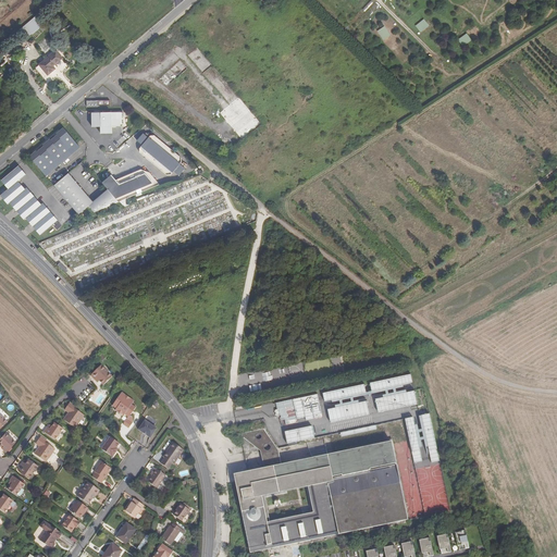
[(35,36),(41,32),(34,20),(17,29),(25,40),(34,35),(35,36)]
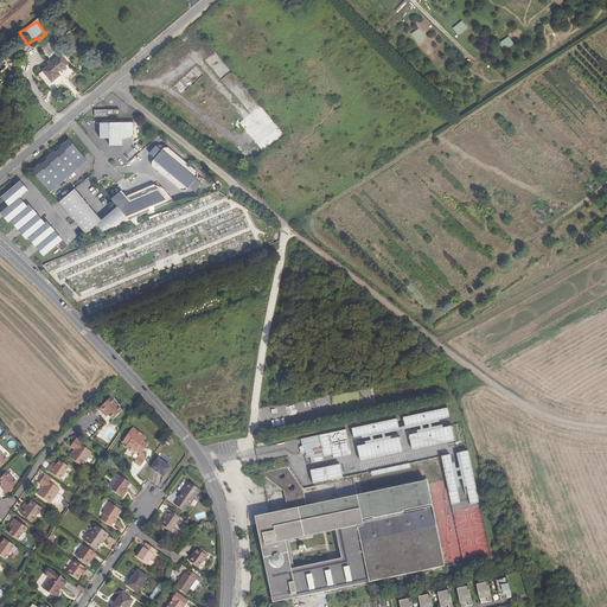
[(434,49),(426,55),(434,64),(441,58),(434,49)]
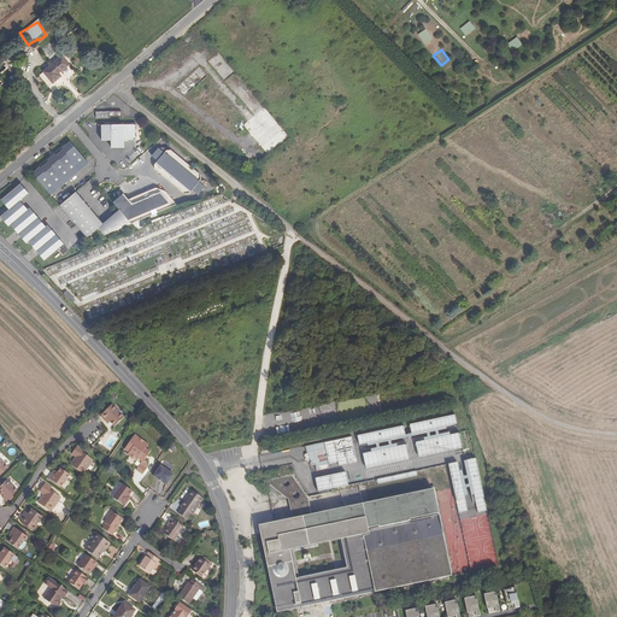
[(62,76),(58,72),(69,65),(62,57),(43,71),(53,83),(62,76)]
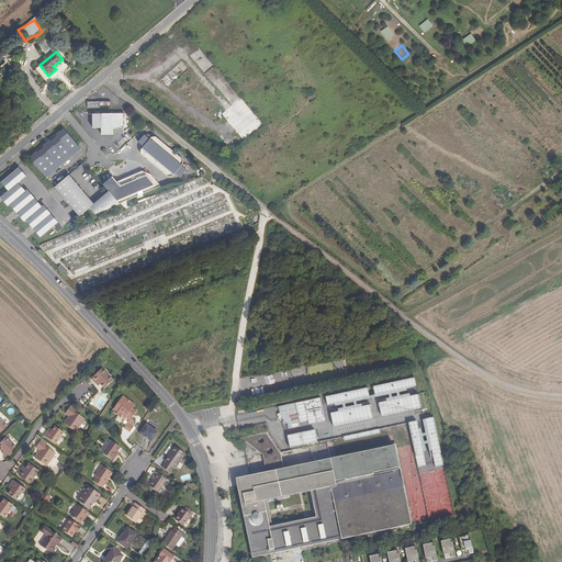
[(121,113),(93,113),(93,127),(102,127),(102,134),(112,135),(113,127),(121,127),(121,113)]
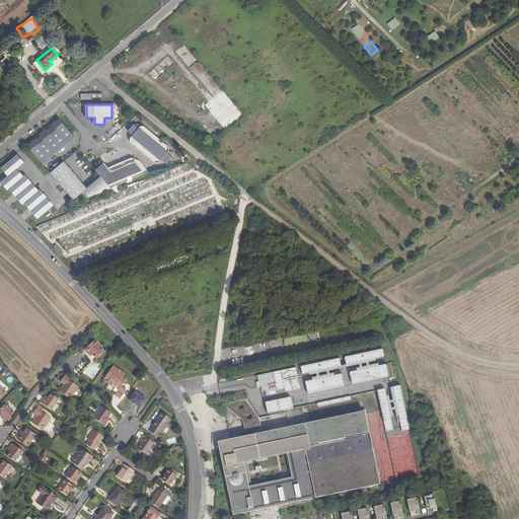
[(32,142),(28,145),(44,163),(76,137),(61,119),(58,122),(59,123),(54,126),(55,127),(50,131),(49,130),(49,129),(45,132),(46,134),(36,141),(36,140),(33,143),(32,142)]
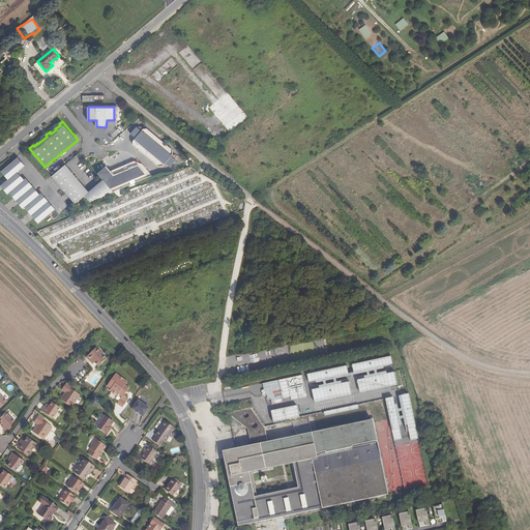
[(141,131),(136,126),(130,134),(135,138),(133,141),(136,143),(137,142),(165,165),(166,164),(171,168),(177,160),(172,155),(141,131)]
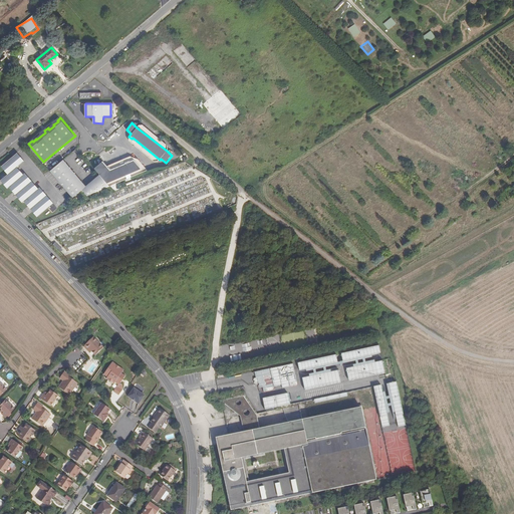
[(139,125),(137,127),(167,151),(168,150),(168,146),(142,124),(139,125)]
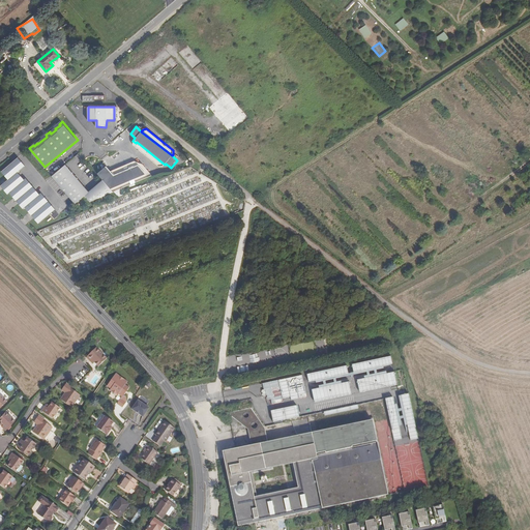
[(47,136),(37,143),(37,144),(47,137),(47,136)]
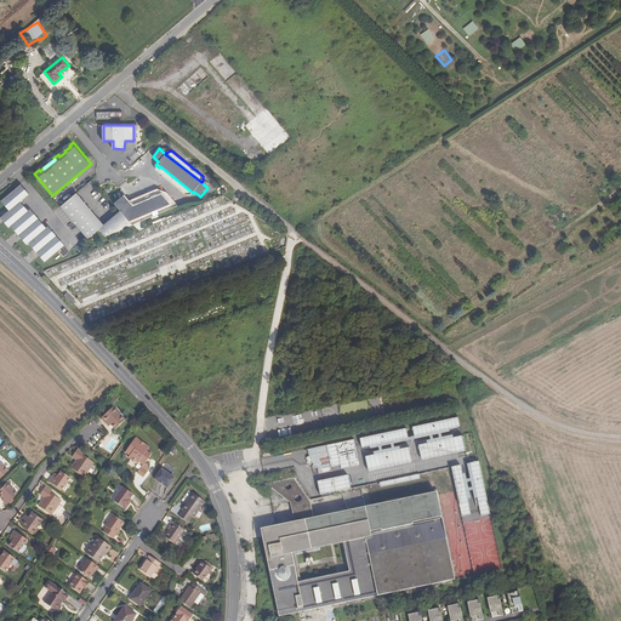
[(159,167),(155,165),(155,166),(155,170),(187,195),(191,195),(193,193),(160,166),(159,167)]
